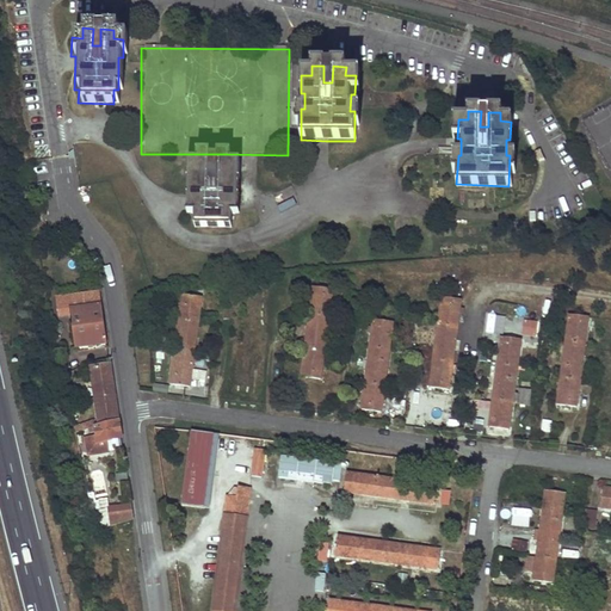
[(183,197),(181,227),(236,229),(238,199),(233,199),(233,181),(236,183),(238,162),(227,161),(227,154),(215,154),(214,168),(204,168),(205,154),(193,154),(192,161),(183,161),(183,180),(185,180),(185,197),(183,197)]
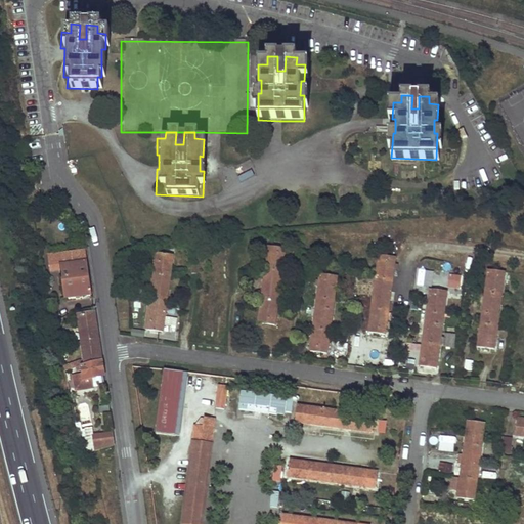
[(176,132),(175,144),(183,144),(184,132),(176,132)]
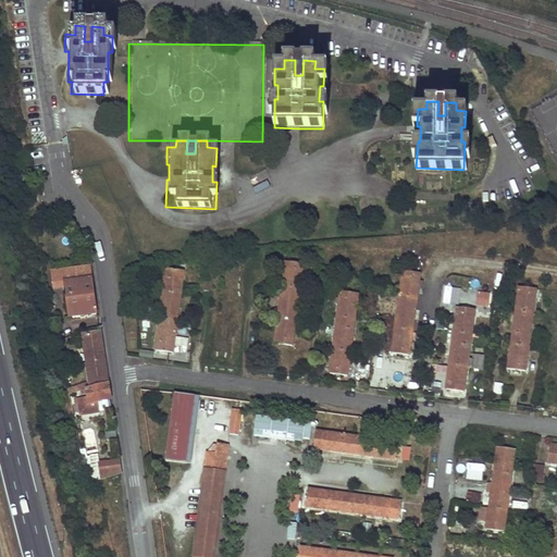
[(285,261),(273,343),(282,344),(291,345),(302,263),(285,261)]
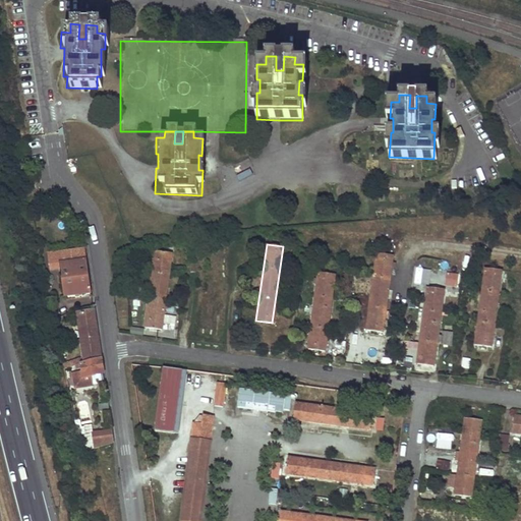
[(93,293),(87,248),(59,252),(62,271),(66,297),(93,293)]
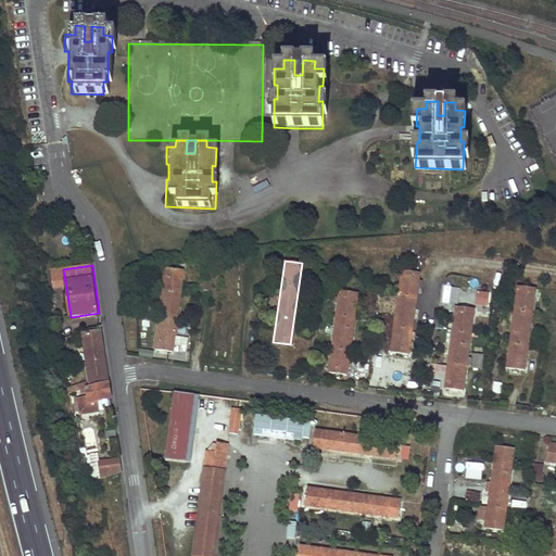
[(164,268),(152,349),(161,350),(169,351),(181,270),(164,268)]
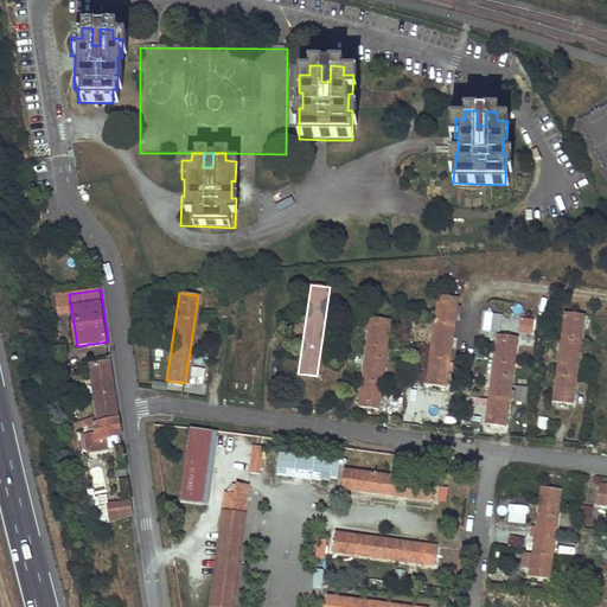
[(72,315),(69,294),(58,295),(62,318),(72,315)]
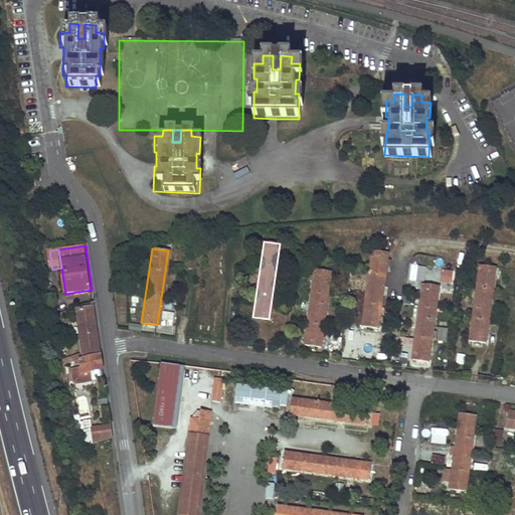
[(371,251),(360,326),(367,327),(375,329),(386,253),(371,251)]
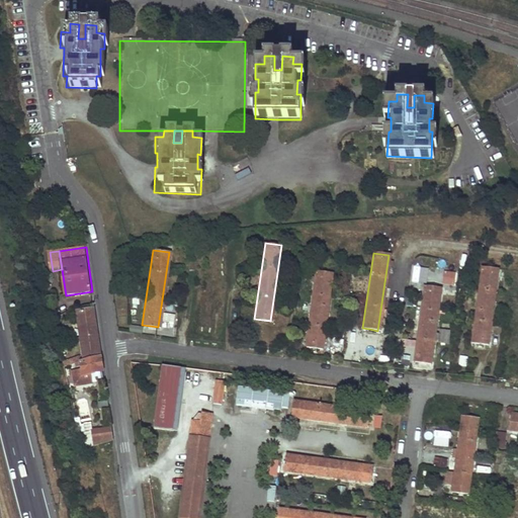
[(426,285),(428,270),(412,267),(409,282),(426,285)]
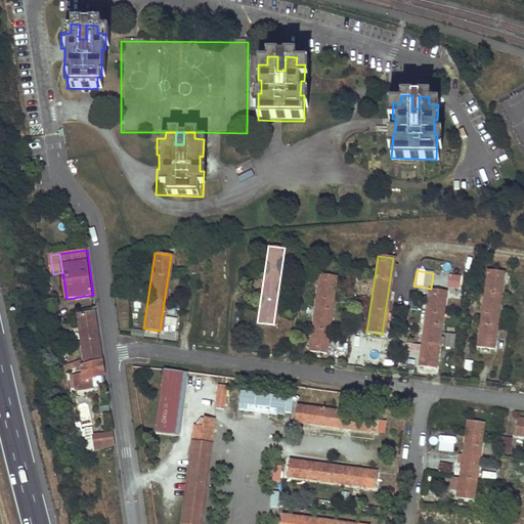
[(489,270),(478,347),(486,348),(493,349),(505,272),(489,270)]
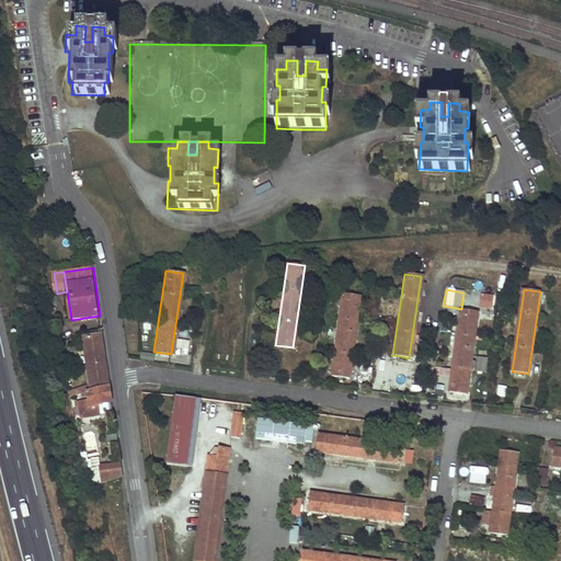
[(342,294),(331,376),(338,376),(347,378),(358,297),(342,294)]
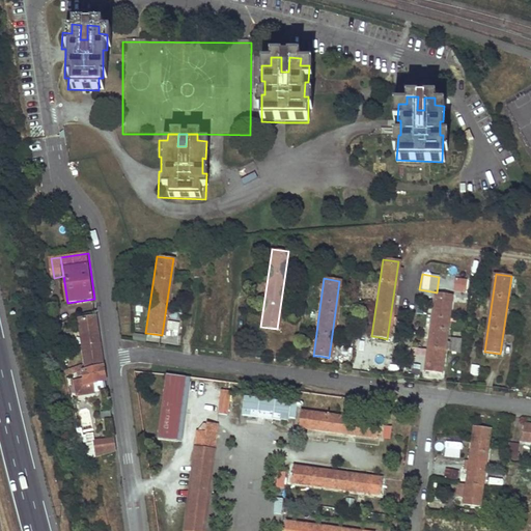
[(435,294),(423,371),(430,372),(440,373),(450,296),(435,294)]
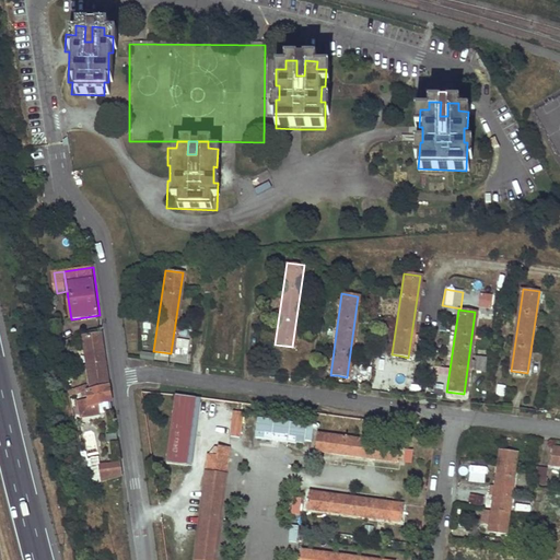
[(113,401),(103,334),(85,336),(93,389),(85,393),(89,417),(103,415),(102,403),(113,401)]
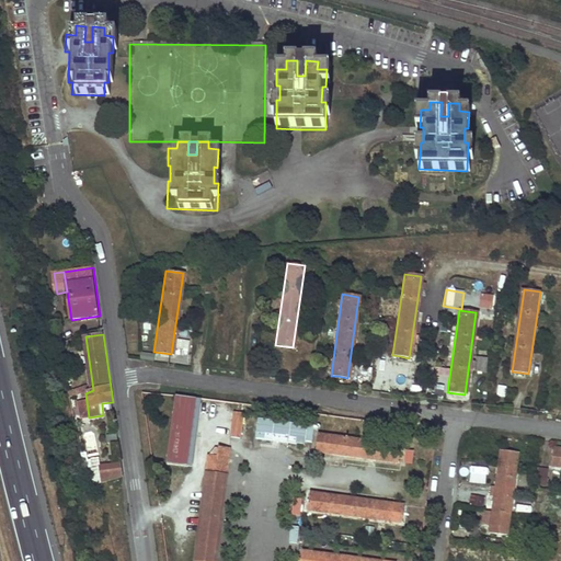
[(179,339),(175,353),(186,355),(190,342),(179,339)]
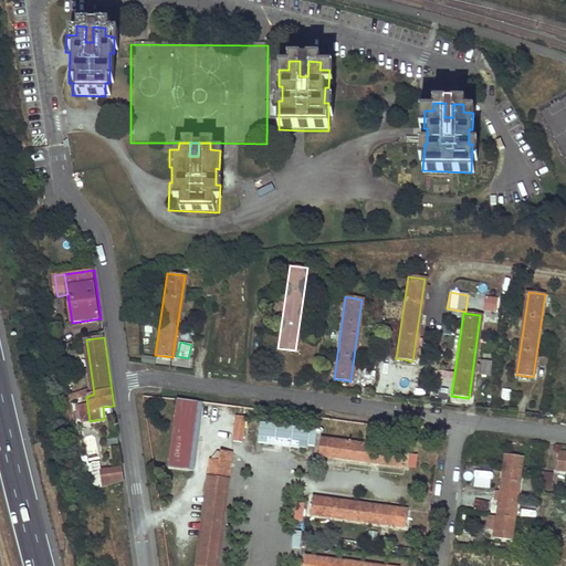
[(490,375),(491,360),(481,359),(480,374),(490,375)]
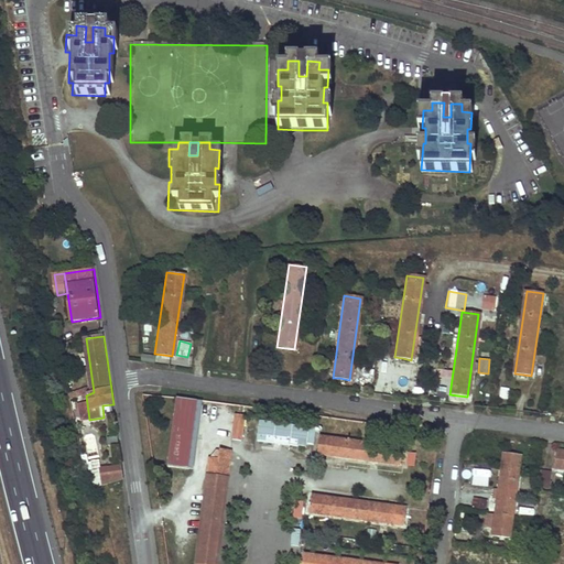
[(414,393),(416,383),(398,380),(396,390),(414,393)]
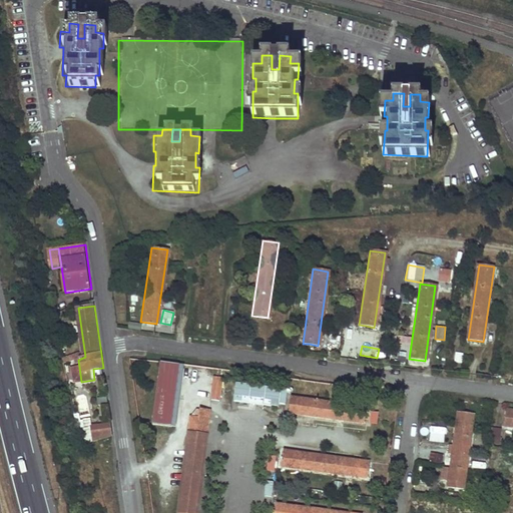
[(461,363),(463,353),(455,352),(454,362),(461,363)]
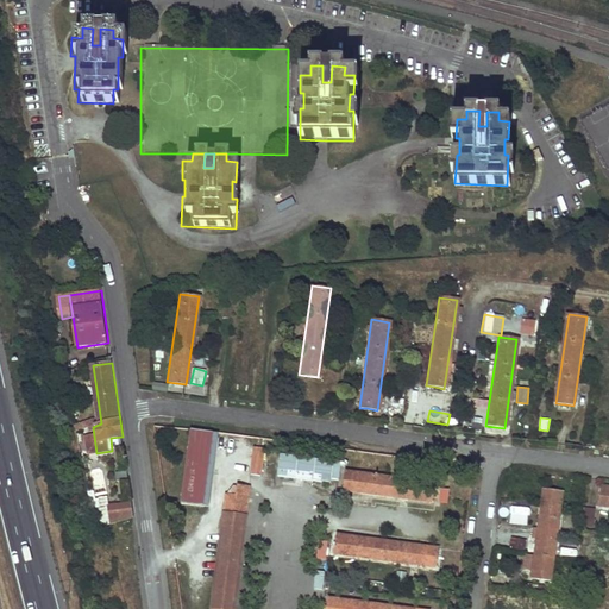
[(192,431),(182,506),(203,508),(213,433),(192,431)]
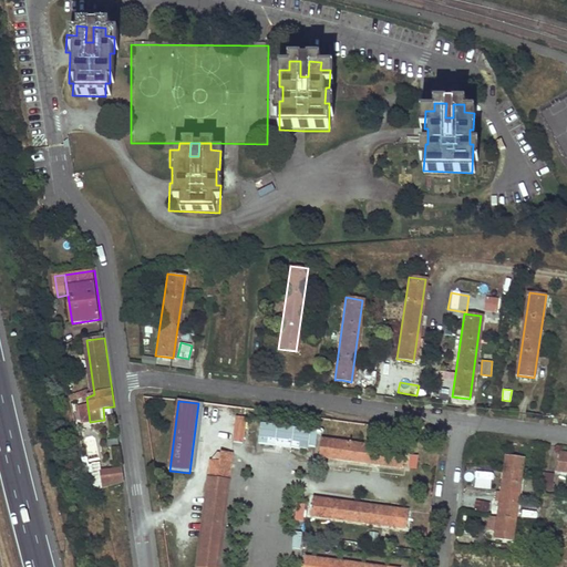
[(235,415),(232,442),(240,443),(245,416),(235,415)]
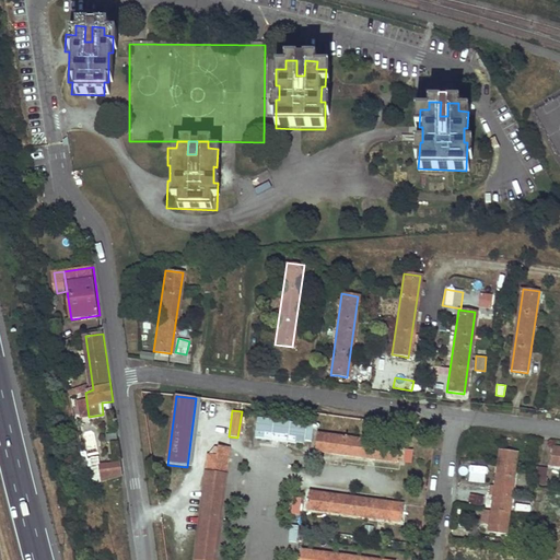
[(259,418),(256,439),(310,446),(313,426),(259,418)]
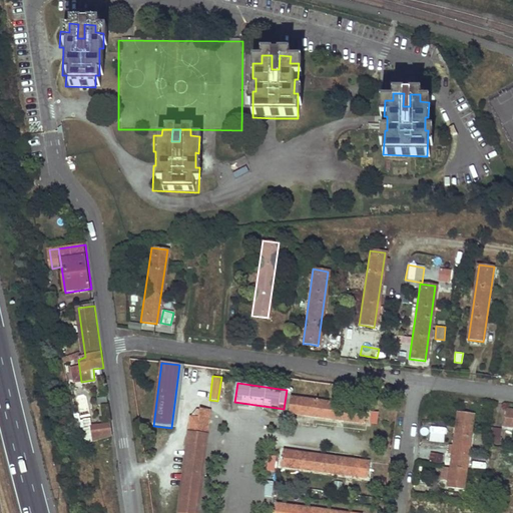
[(290,397),(288,413),(363,423),(365,408),(290,397)]
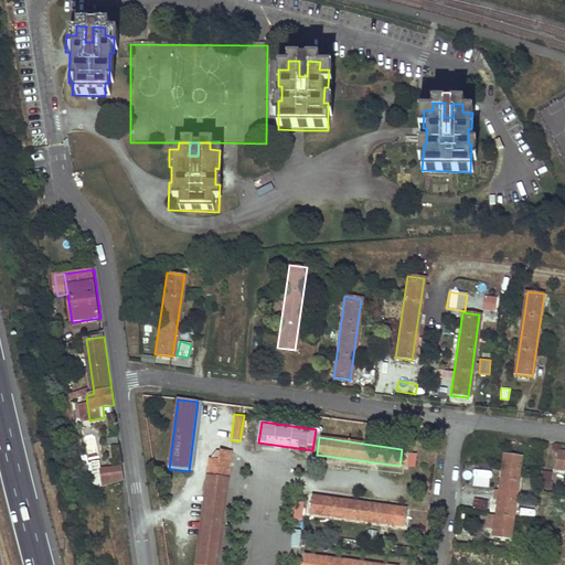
[(210,459),(208,476),(226,479),(230,452),(220,450),(219,461),(210,459)]
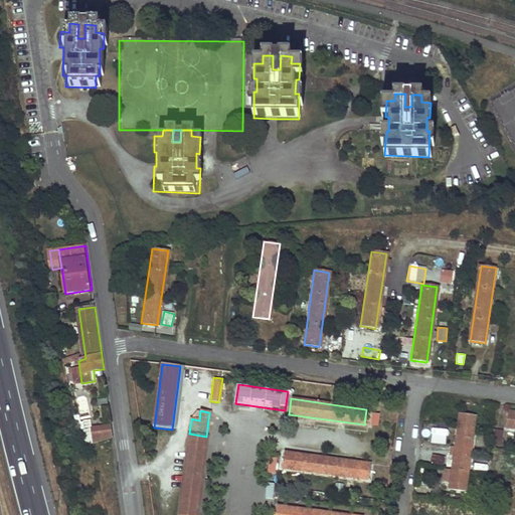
[(497,410),(495,430),(503,430),(505,411),(497,410)]
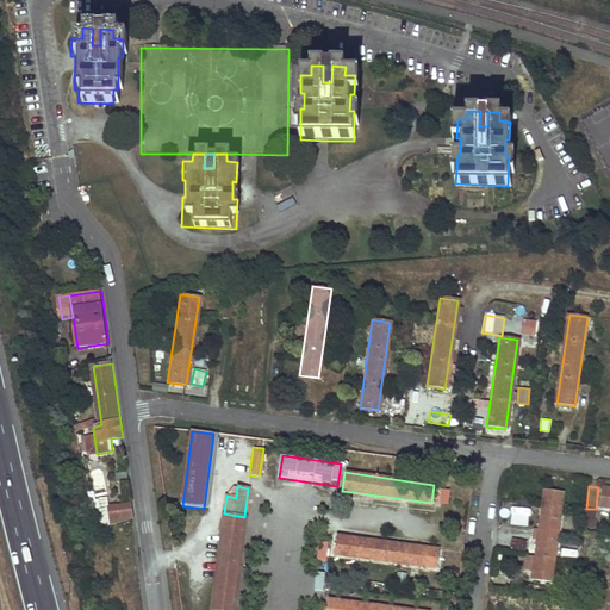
[(609,487),(602,487),(599,506),(609,508),(609,487)]
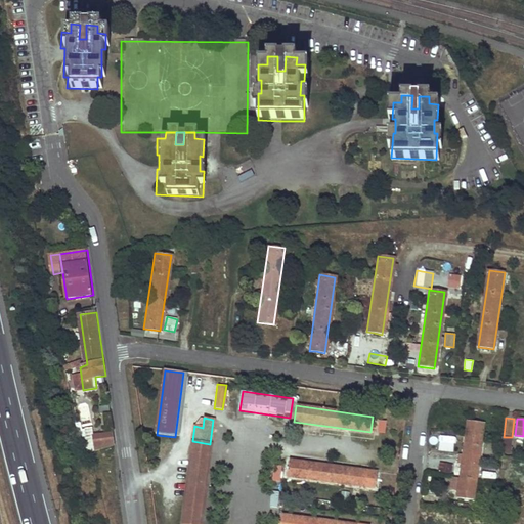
[(456,490),(455,497),(472,499),(483,423),(467,420),(461,467),(459,478),(451,477),(450,489),(456,490)]
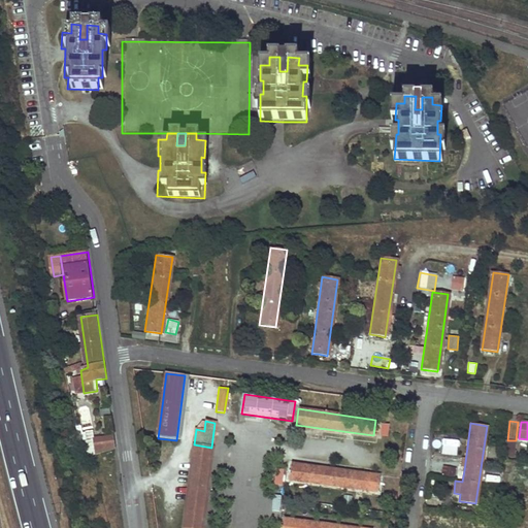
[(116,446),(113,436),(100,438),(101,448),(116,446)]
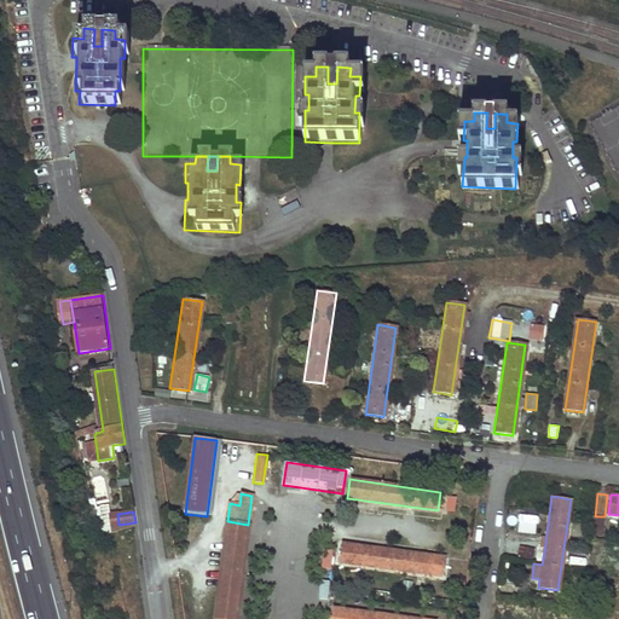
[(519,526),(536,530),(538,516),(521,513),(519,526)]
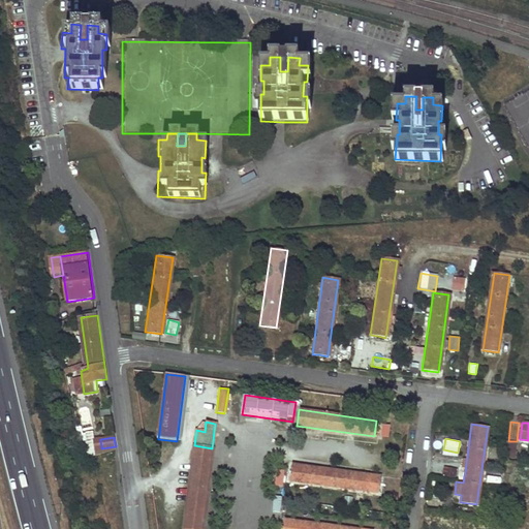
[(516,457),(517,442),(506,441),(505,456),(516,457)]
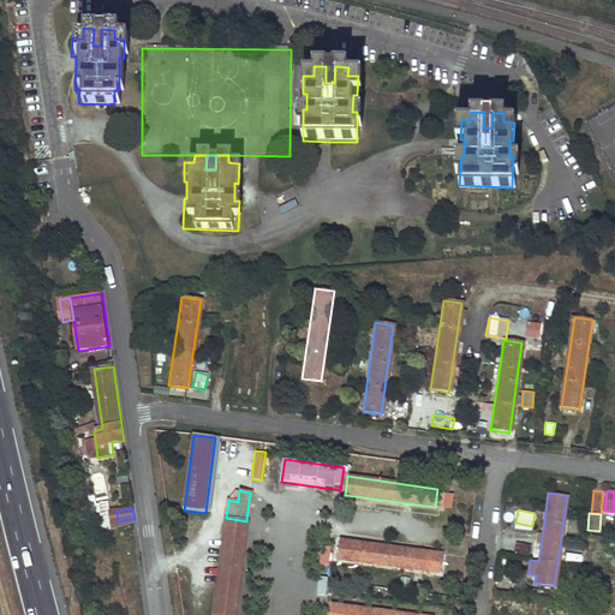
[(102,521),(101,515),(97,517),(101,535),(111,531),(108,520),(102,521)]
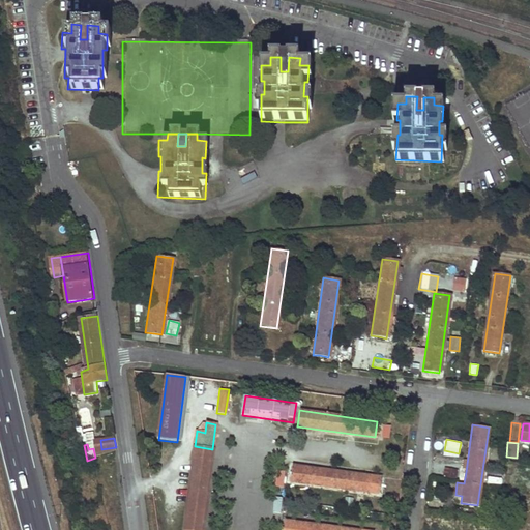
[(195,446),(189,488),(207,491),(212,449),(195,446)]
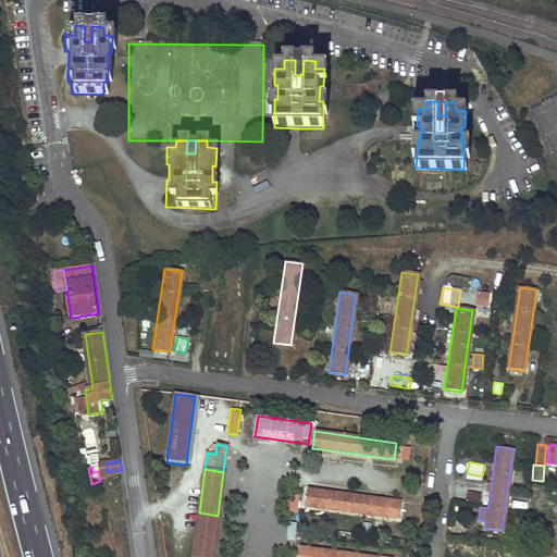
[(307,490),(305,507),(398,520),(400,503),(307,490)]
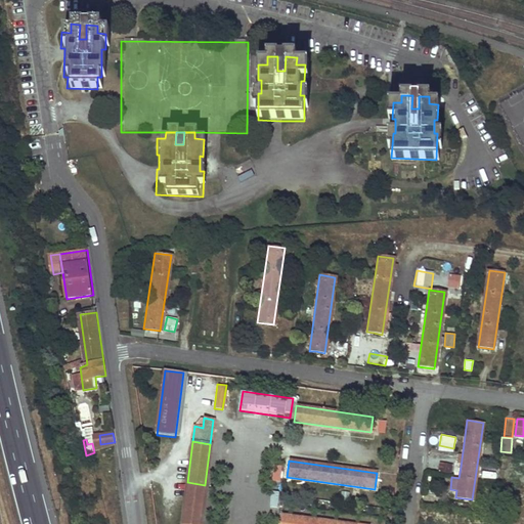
[(440,462),(438,471),(450,474),(452,465),(440,462)]
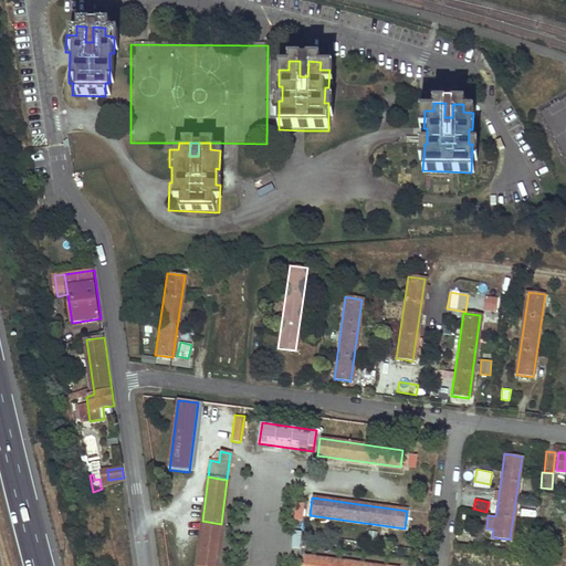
[(202,521),(196,564),(207,565),(216,565),(221,524),(202,521)]
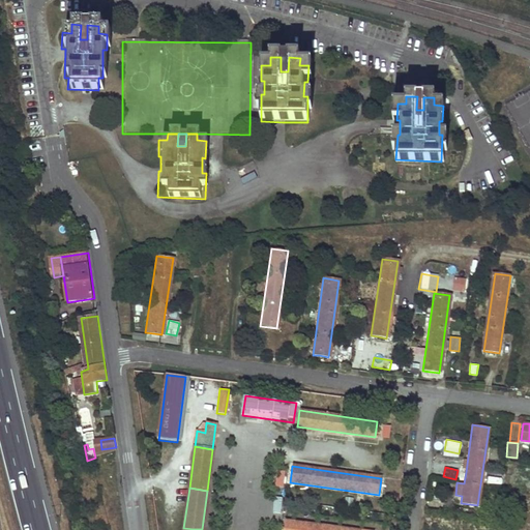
[(354,529),(285,521),(283,529),(354,529)]
